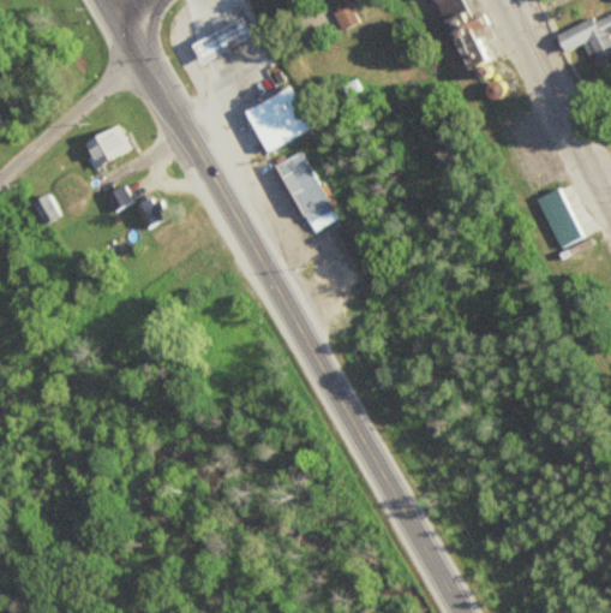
[(367,21),(357,0),(327,0),(343,33),(367,21)]
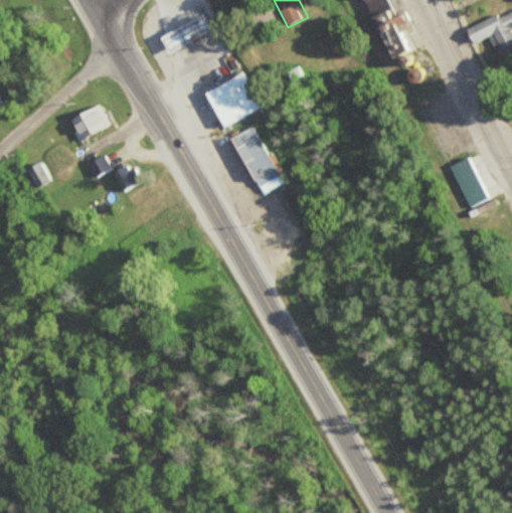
[(365,0),(387,0),(370,9),(365,0)]
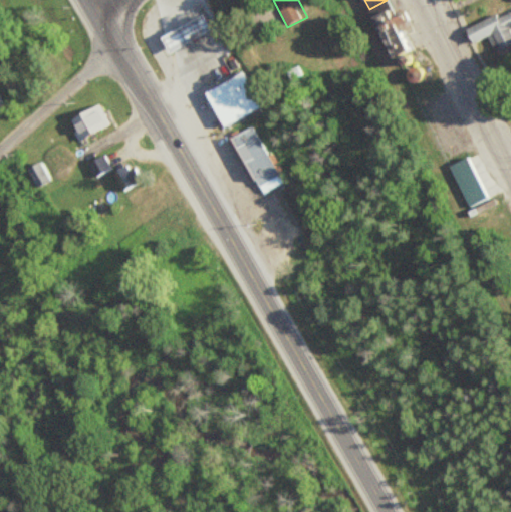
[(472,42),(510,23),(510,8),(466,29),(472,42)]
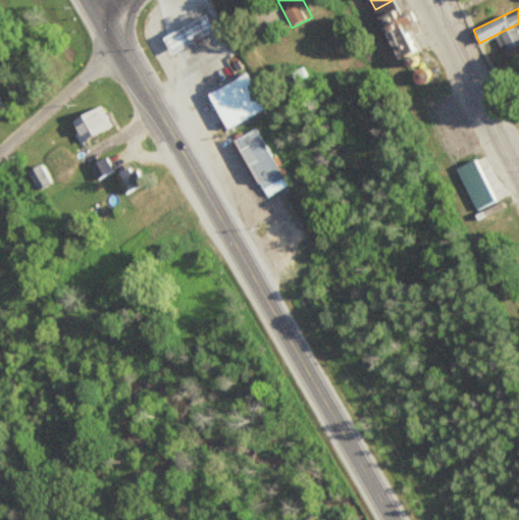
[(172,39),(180,53),(219,30),(211,16),(172,39)]
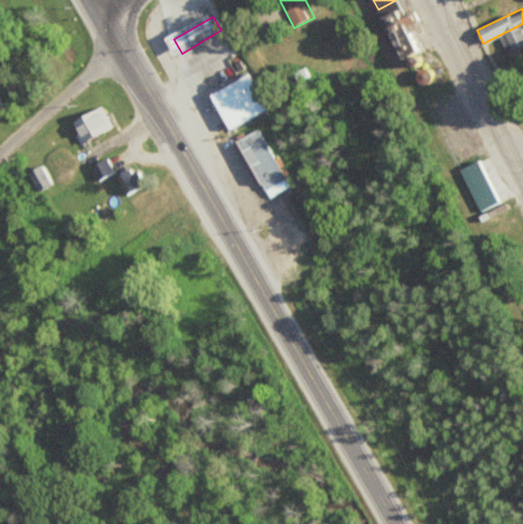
[(418,70),(416,84),(433,86),(435,72),(418,70)]
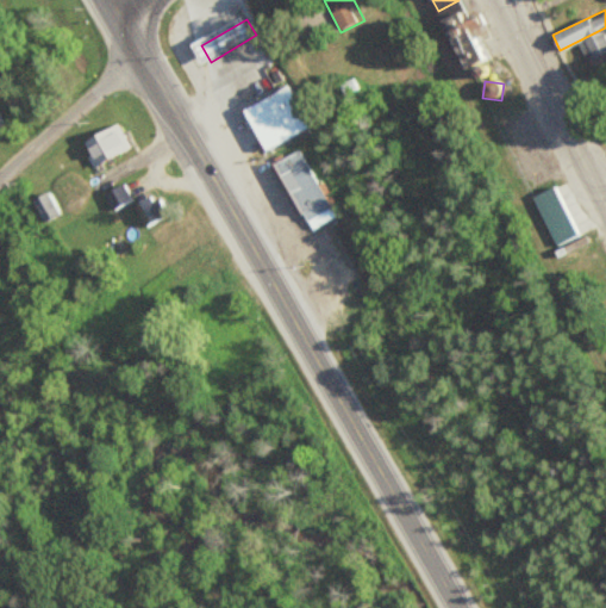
[(252,112),(277,153),(318,128),(293,87),(252,112)]
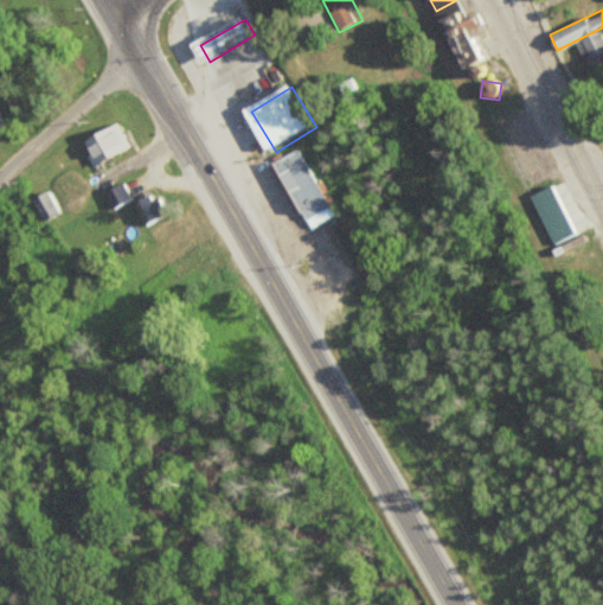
[(94,166),(132,146),(120,121),(81,140),(94,166)]
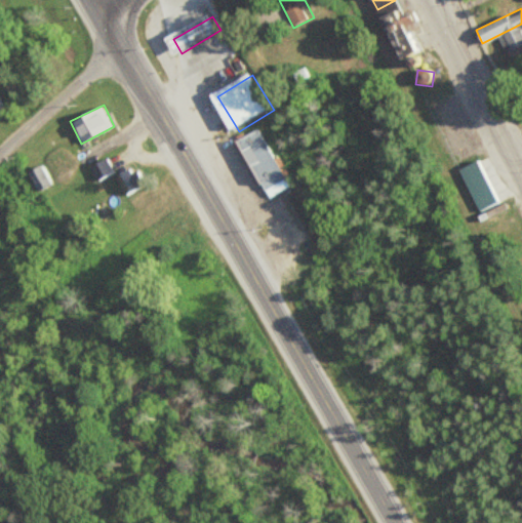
[(239,137),(259,127),(283,178),(264,188),(239,137)]
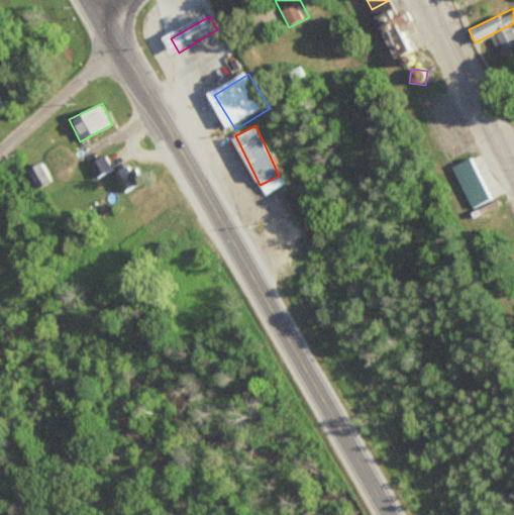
[(90,164),(107,155),(115,169),(97,179),(90,164)]
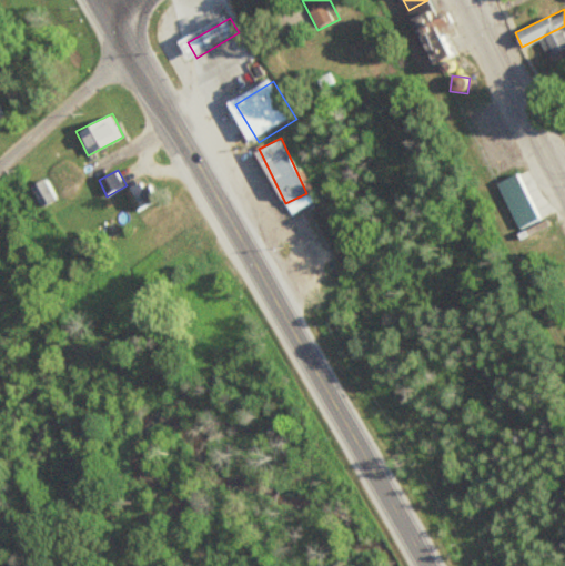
[(520,230),(543,219),(522,172),(498,183),(520,230)]
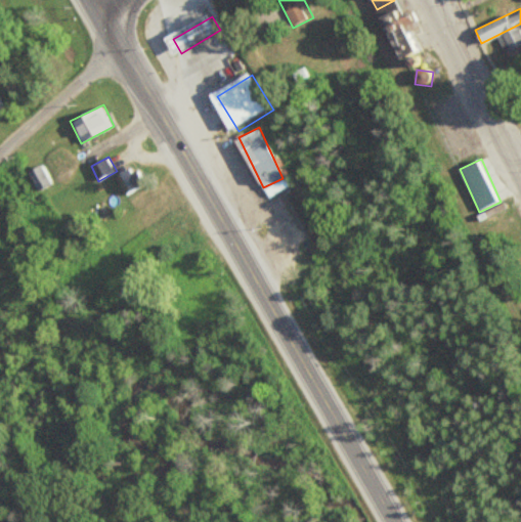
[(29,174),(39,193),(53,185),(43,166),(29,174)]
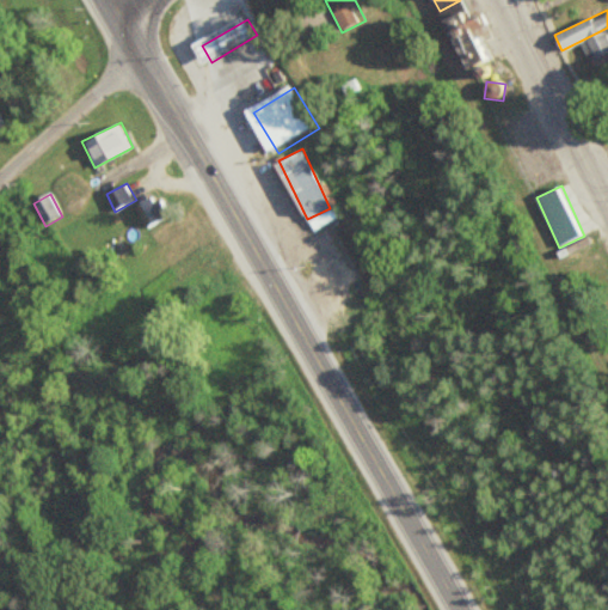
[(135,203),(155,195),(165,218),(146,227),(135,203)]
